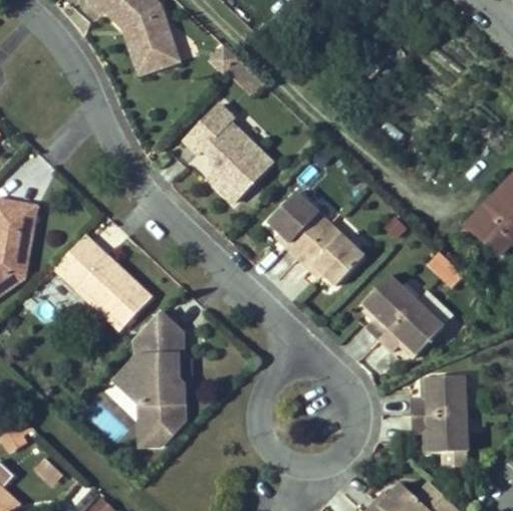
[(98,0),(124,24),(129,20),(143,49),(173,60),(182,57),(164,5),(158,0),(98,0)]
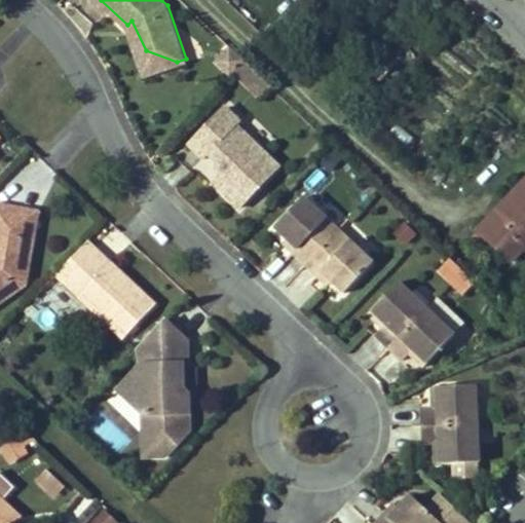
[(132,21),(127,25),(145,73),(177,62),(146,50),(132,21)]
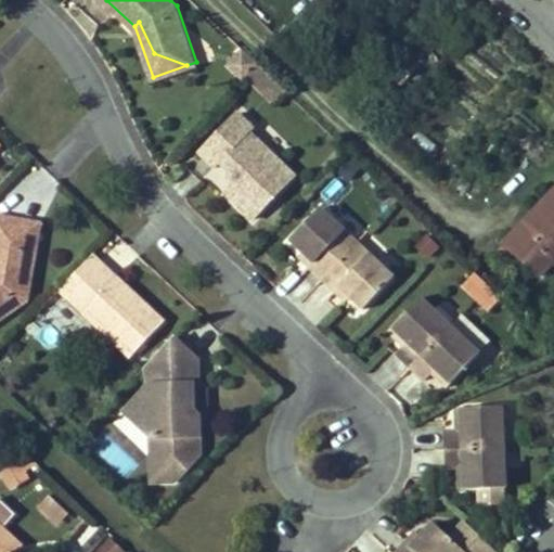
[(227,60),(242,74),(256,60),(241,45),(227,60)]
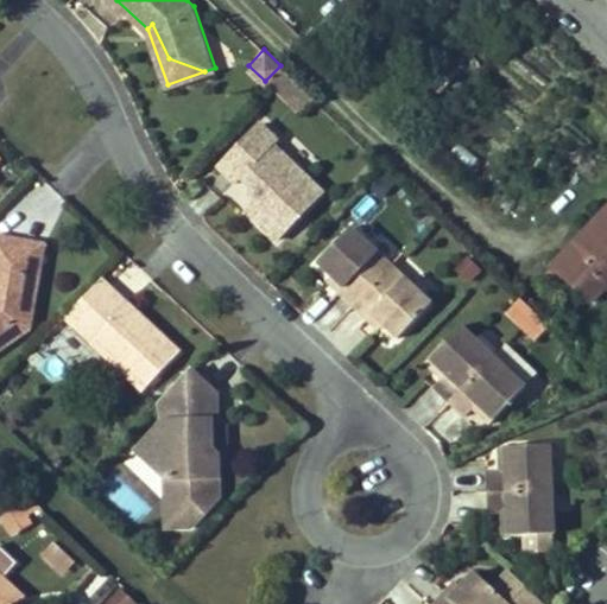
[(284,68),(280,65),(265,81),(269,86),(271,82),(284,68)]
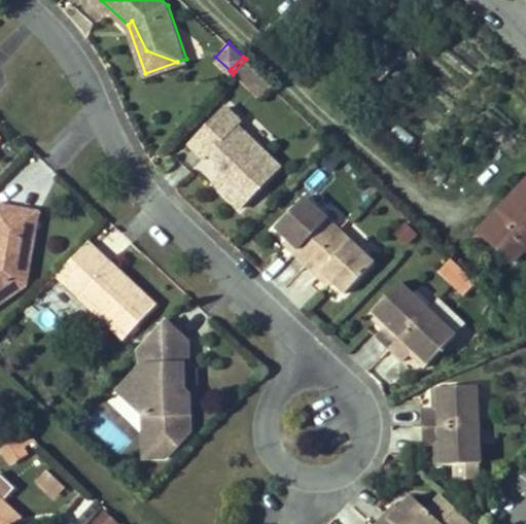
[(221,161),(229,168),(223,173),(217,181),(243,208),(283,167),(239,124),(243,119),(228,106),(193,143),(207,156),(212,151),(221,161)]
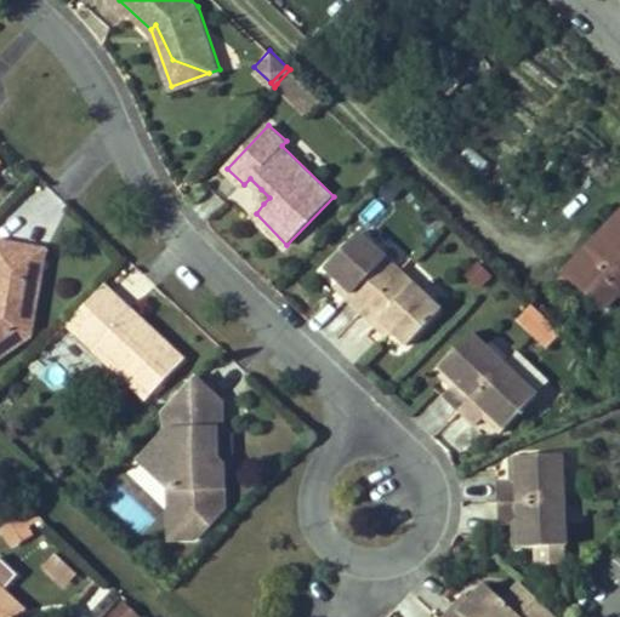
[(261,189),(256,195),(263,204),(269,198),(261,189)]
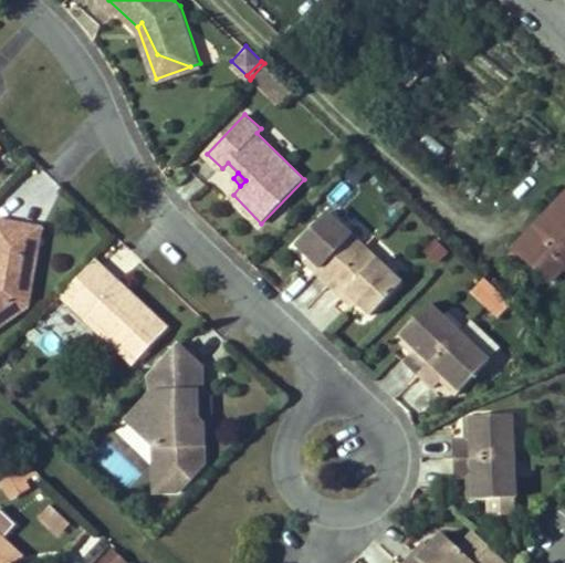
[(536,232),(532,228),(524,235),(558,268),(564,261),(564,191),(557,200),(563,206),(536,232)]
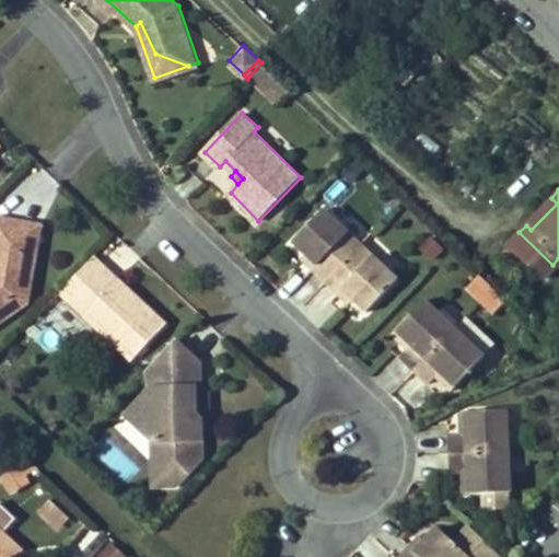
[(557,204),(551,198),(526,225),(531,230),(557,204)]
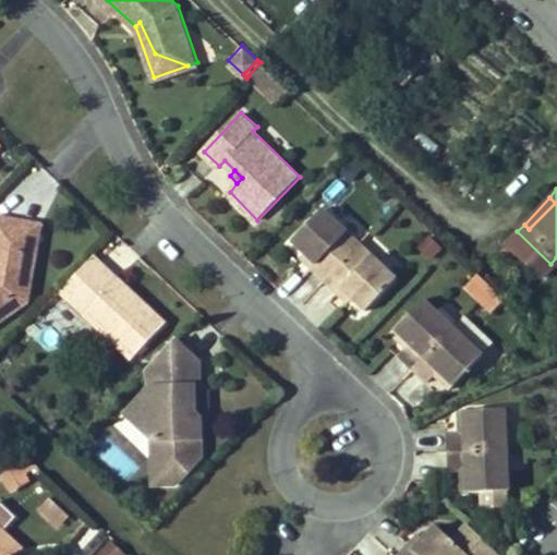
[(311,264),(324,277),(338,290),(342,284),(352,293),(365,306),(395,276),(359,240),(322,205),(293,236),(306,249),(316,258),(311,264)]
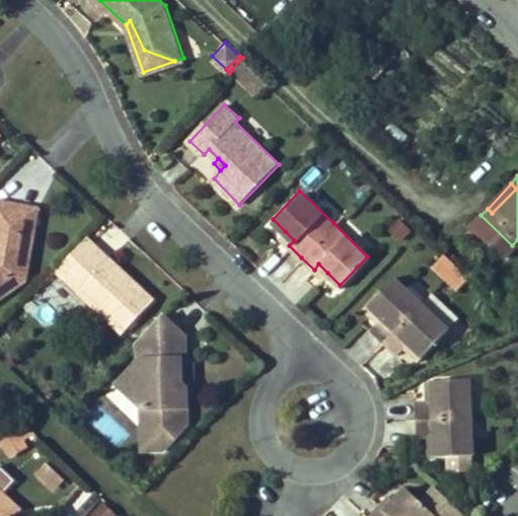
[(0,201),(0,295),(24,279),(38,208),(0,201)]
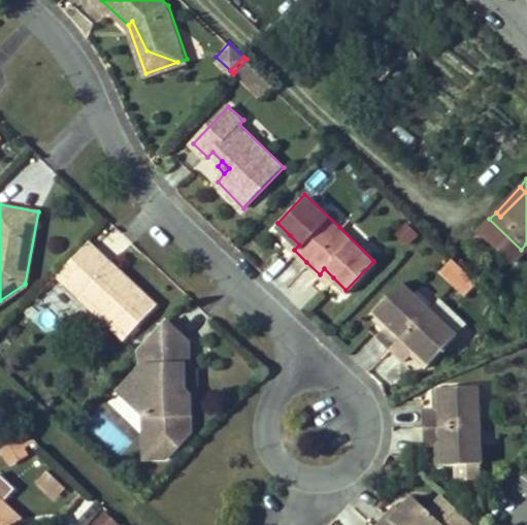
[(514,257),(521,250),(489,219),(483,226),(503,248),(514,257)]
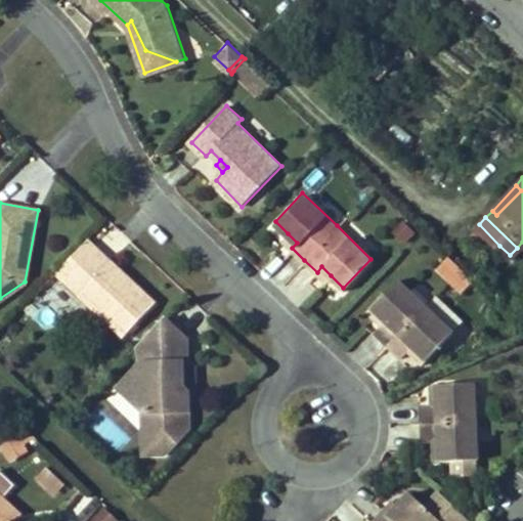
[(499,246),(479,224),(468,235),(489,256),(499,246)]
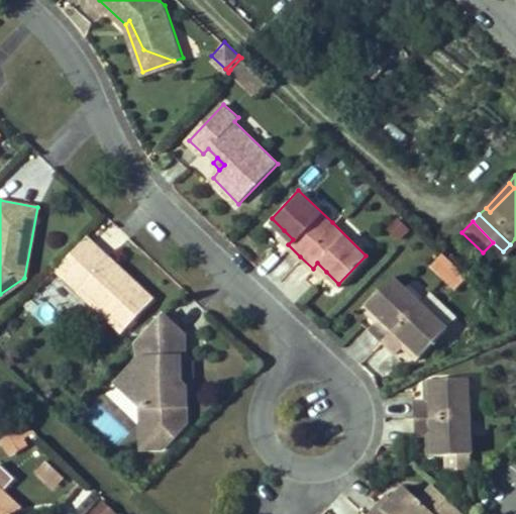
[(284,230),(279,236),(288,244),(293,239),(284,230)]
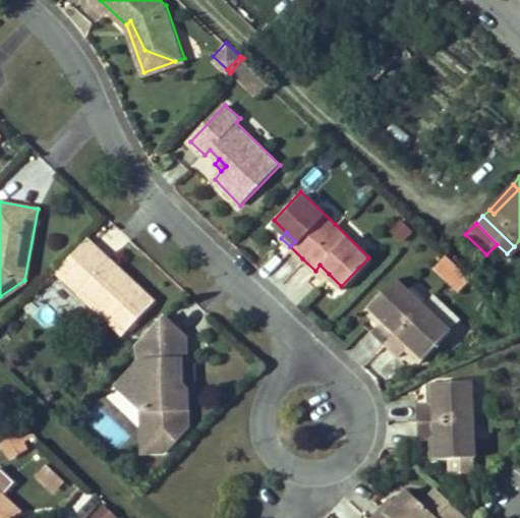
[(154,300),(88,236),(56,270),(122,334),(154,300)]
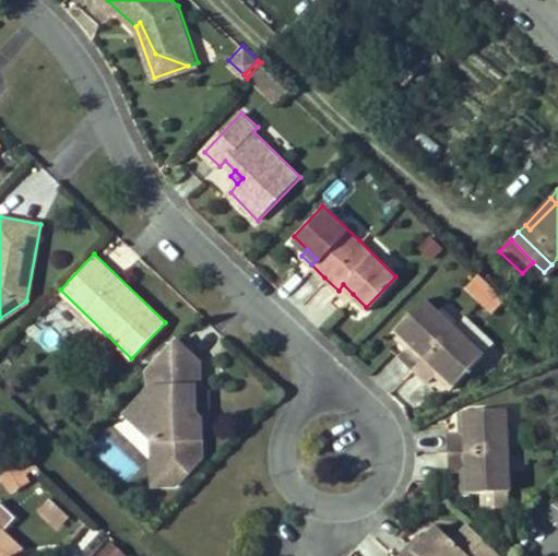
[(507,297),(479,271),(469,283),(495,309),(507,297)]
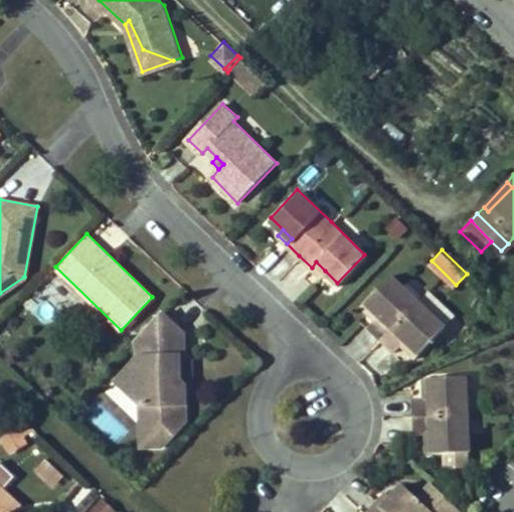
[(316,262),(312,268),(320,276),(325,271),(316,262)]
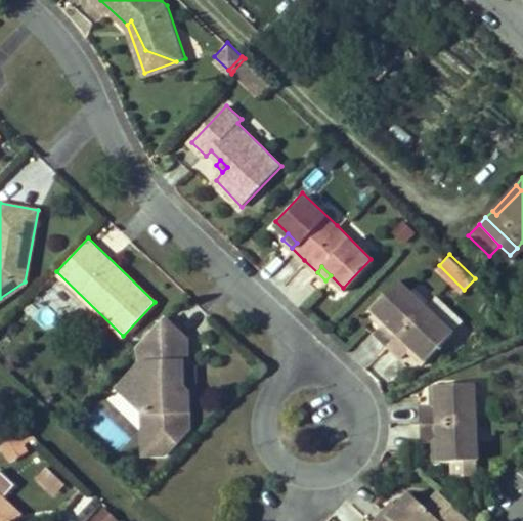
[(424,363),(453,333),(426,305),(399,279),(369,310),(383,322),(374,333),(387,346),(399,358),(408,348),(424,363)]
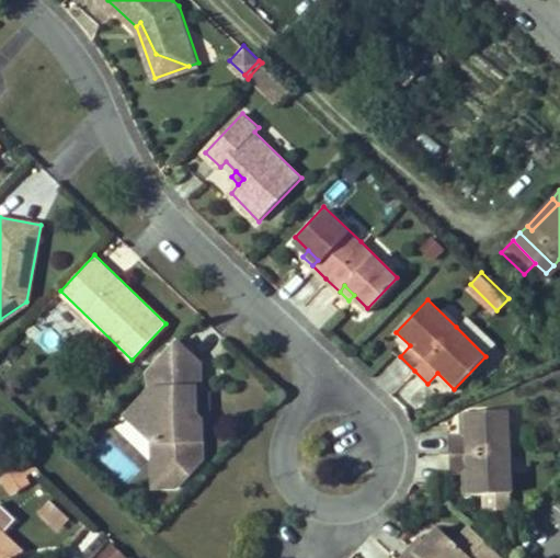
[(201,364),(175,339),(147,369),(159,382),(158,388),(152,388),(138,402),(139,425),(155,440),(157,485),(180,484),(192,473),(191,458),(204,457),(203,436),(203,420),(195,421),(194,389),(202,383),(201,364)]
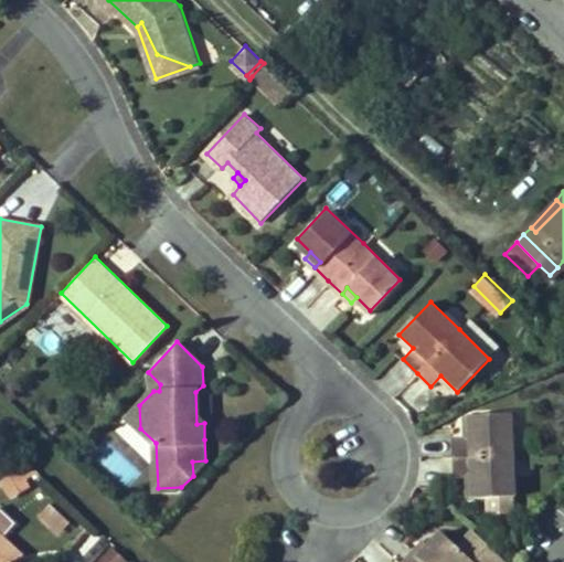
[(204,439),(214,423),(213,395),(203,385),(195,392),(197,424),(204,423),(204,439)]
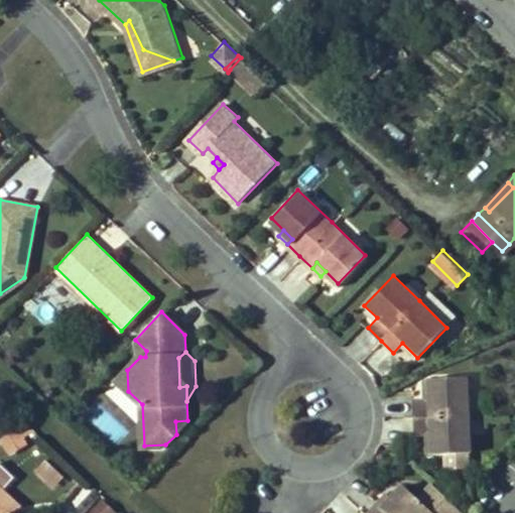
[(128,391),(127,370),(117,381),(128,391)]
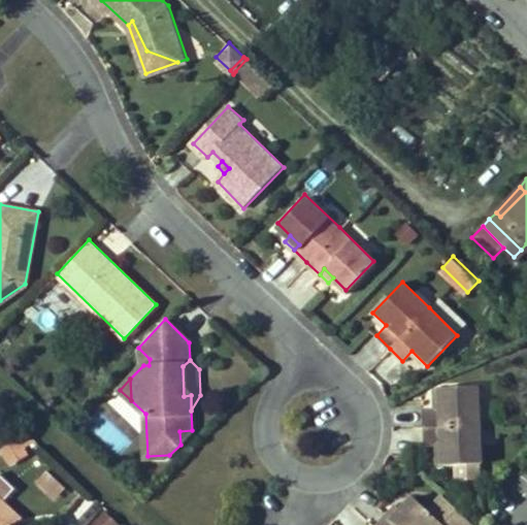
[(440,469),(484,469),(483,429),(482,385),(440,386),(439,414),(427,414),(427,431),(427,447),(440,447),(440,469)]
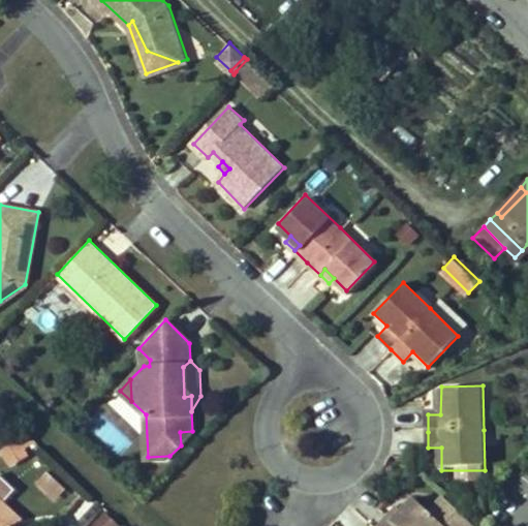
[(0,443),(0,445),(9,462),(38,446),(28,428),(0,443)]
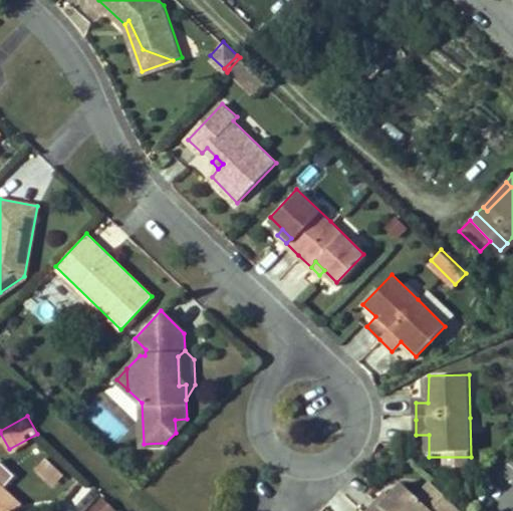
[(42,458),(36,470),(55,480),(62,468),(42,458)]
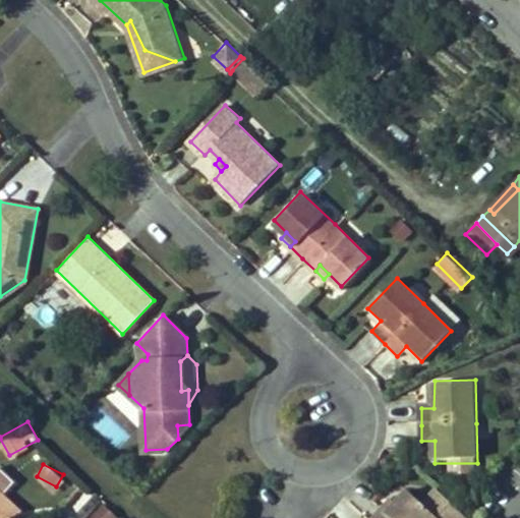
[(388,511),(382,517),(435,517),(438,515),(408,488),(396,502),(388,511)]
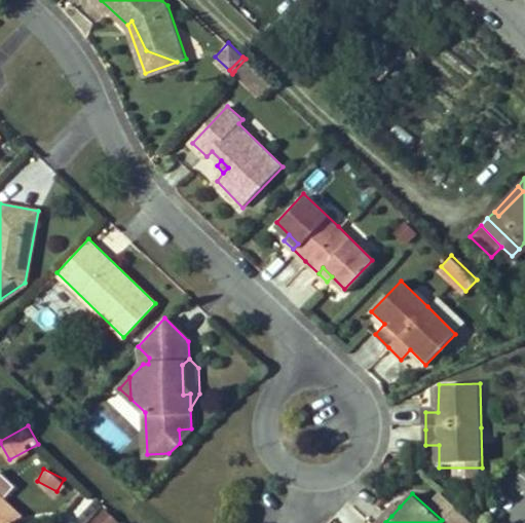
[(0,522),(9,522),(8,522),(16,514),(0,497),(0,522)]
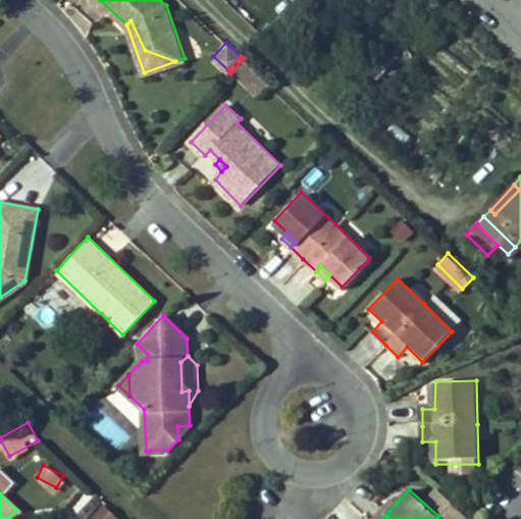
[(381,505),(388,512),(397,503),(388,496),(381,505)]
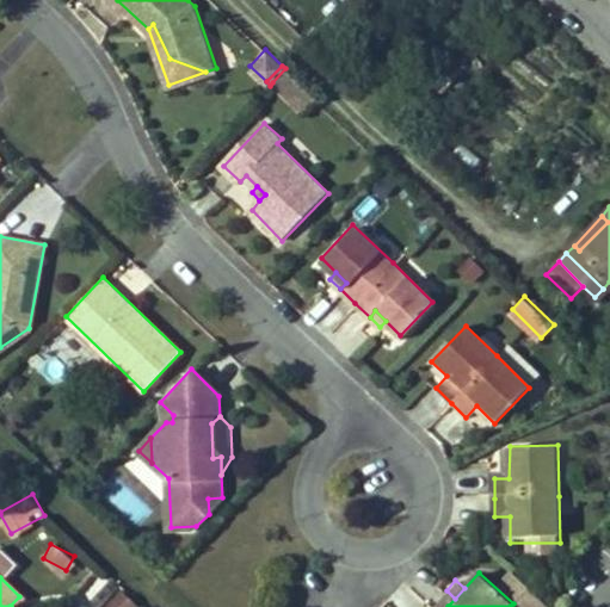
[(137,606),(140,606),(123,590),(106,606),(137,606)]
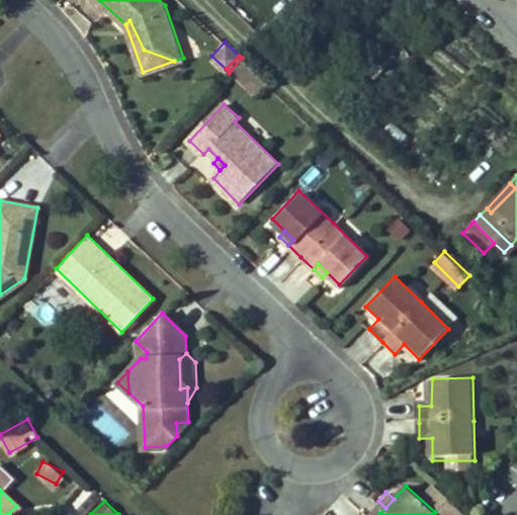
[(366,514),(367,514),(379,514),(385,508),(378,501),(366,514)]
